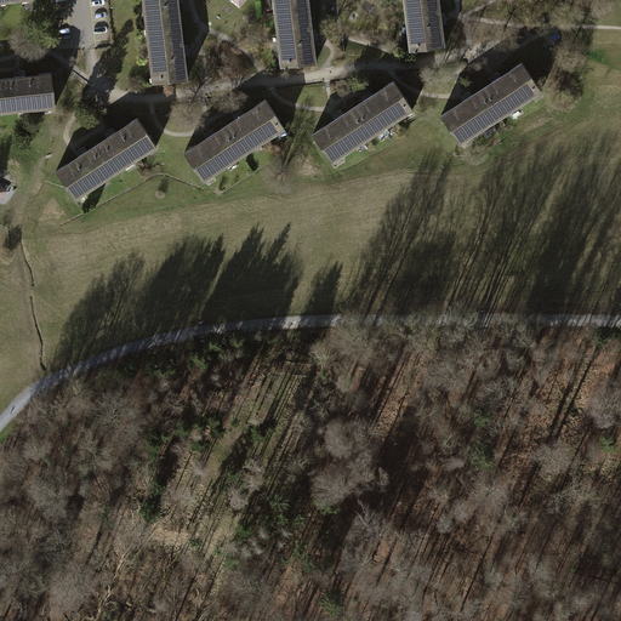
[(144,17),(146,28),(180,23),(178,12),(177,12),(176,3),(182,1),(182,0),(146,0),(148,16),(144,17)]
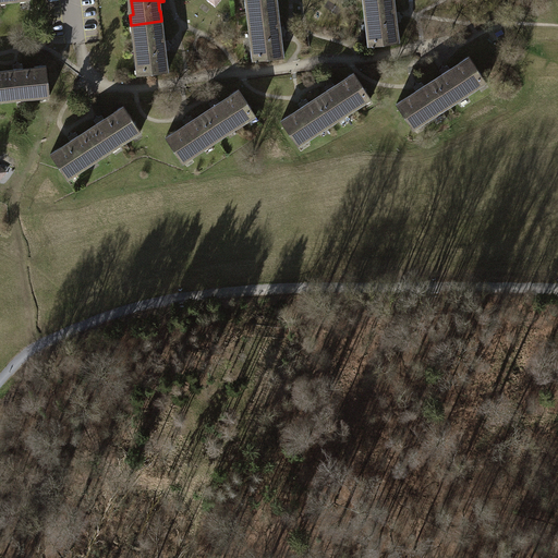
[(245,1),(246,11),(277,8),(276,0),(247,0),(249,1),(245,1)]
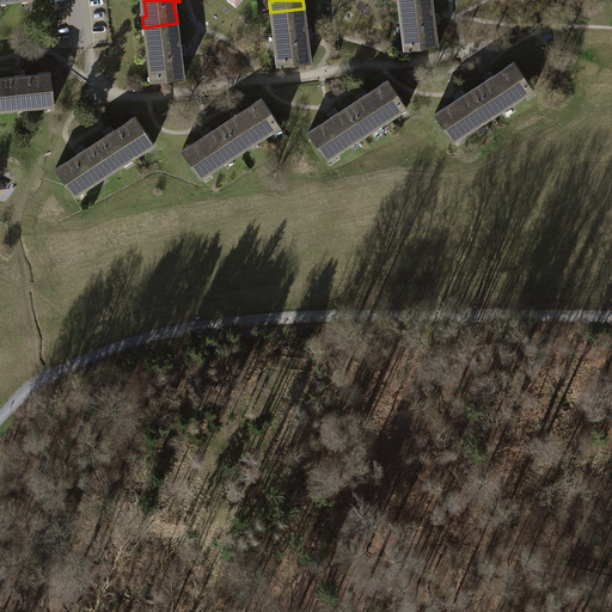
[(433,4),(432,0),(397,0),(398,6),(401,6),(405,38),(402,40),(403,50),(438,47),(436,34),(434,34),(433,24),(439,23),(439,22),(441,18),(438,16),(438,13),(432,14),(430,4),(433,4)]
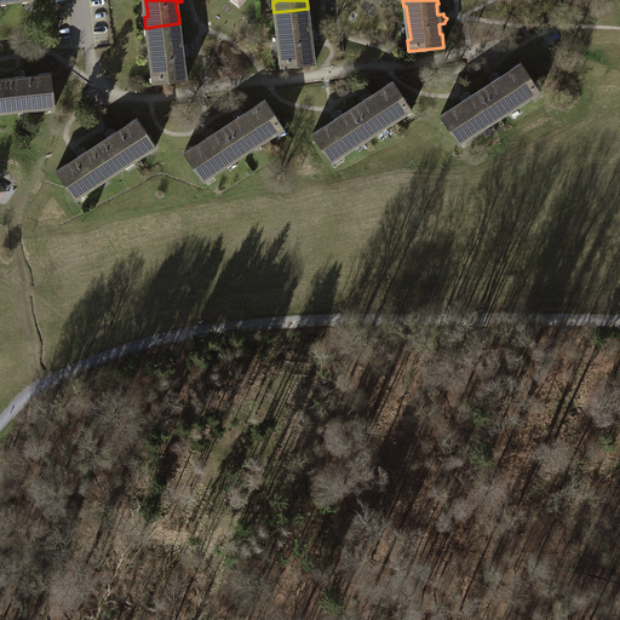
[(309,19),(308,9),(274,12),(275,23),(277,22),(282,56),(279,56),(280,67),(315,63),(313,51),(311,51),(310,40),(316,40),(316,38),(319,34),(315,33),(315,29),(308,30),(306,21),(309,19)]
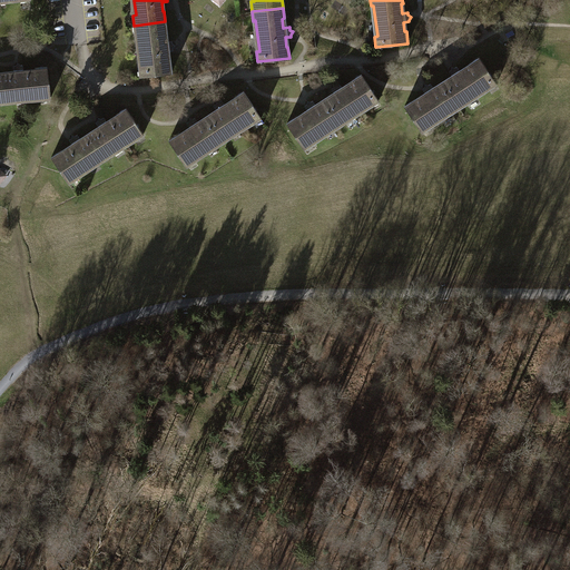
[(167,32),(165,21),(134,26),(135,35),(137,35),(141,65),(138,66),(139,76),(172,71),(170,60),(168,60),(167,51),(173,50),(173,48),(175,46),(172,43),(172,41),(166,41),(165,32),(167,32)]
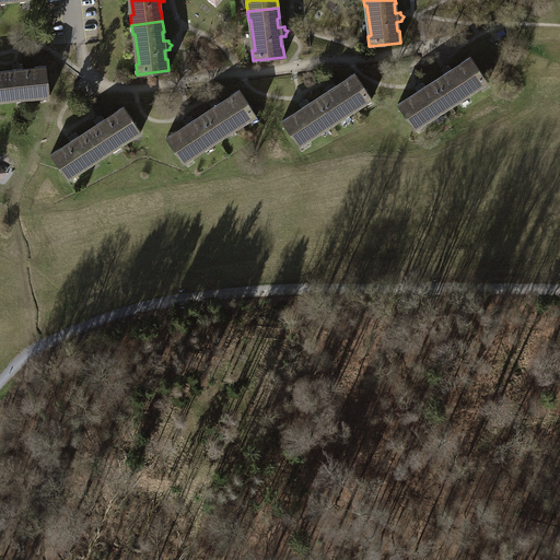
[(434,81),(448,103),(456,98),(458,101),(467,95),(465,92),(476,84),(478,88),(487,81),(469,55),(459,61),(461,63),(451,70),(447,66),(445,67),(443,66),(442,69),(440,70),(443,76),(434,81)]
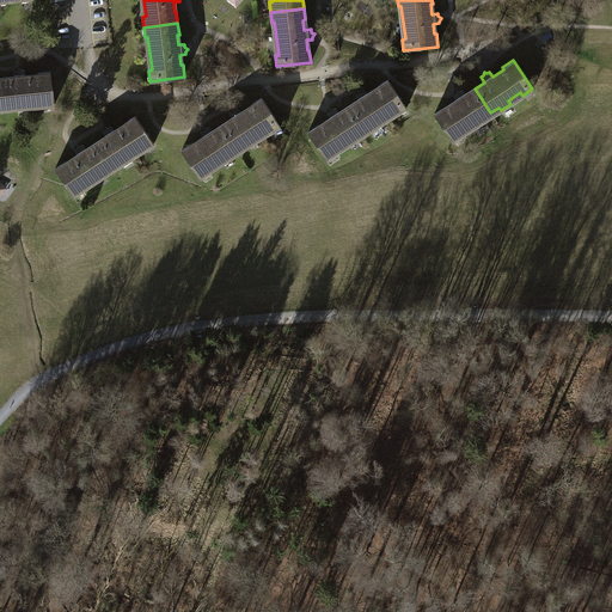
[(2,79),(6,108),(17,106),(17,110),(28,109),(26,104),(42,103),(43,106),(54,105),(50,71),(37,72),(38,74),(24,77),(24,69),(22,69),(19,68),(17,71),(14,71),(14,78),(2,79)]
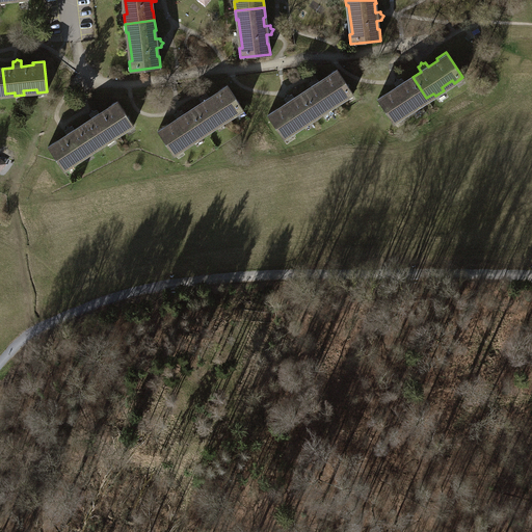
[(303,94),(317,114),(324,109),(326,112),(334,107),(331,104),(343,97),(345,99),(353,94),(337,69),(327,75),(328,76),(319,83),(316,78),(314,79),(311,79),(311,81),(309,83),(312,87),(303,94)]
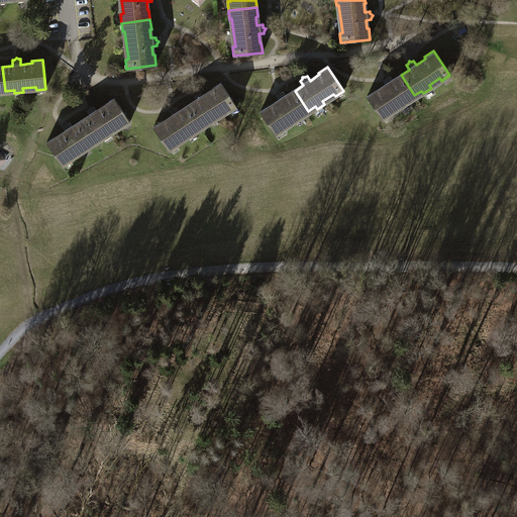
[(375,107),(384,119),(391,114),(390,112),(400,105),(401,108),(409,103),(407,100),(414,95),(401,75),(392,81),(389,77),(388,78),(385,77),(384,80),(383,81),(386,86),(376,92),(375,90),(367,95),(375,107)]
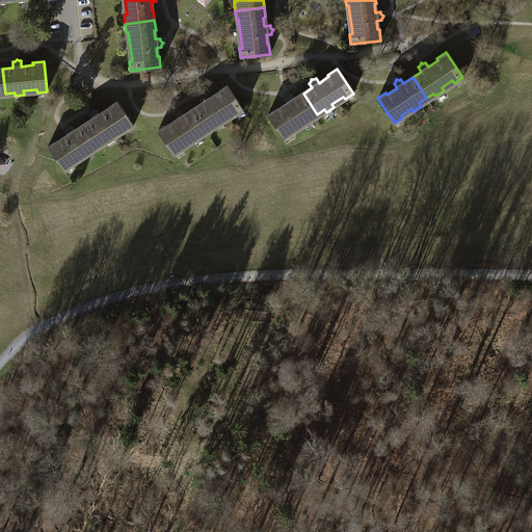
[(193,109),(207,130),(214,126),(216,128),(223,123),(221,120),(233,112),(235,115),(243,109),(227,84),(217,90),(218,92),(209,99),(206,94),(204,95),(201,95),(201,97),(198,99),(202,104),(193,109)]
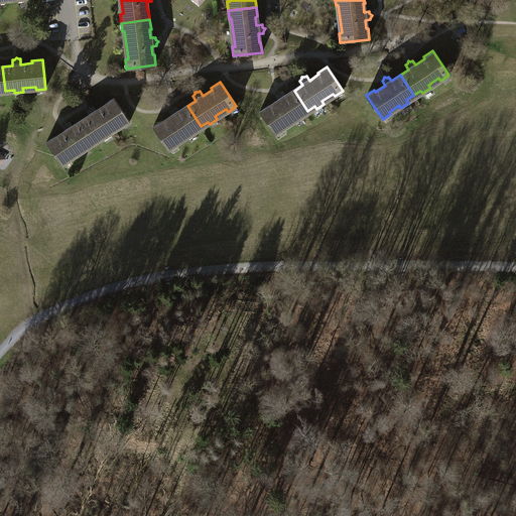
[(268,123),(276,135),(284,130),(283,127),(293,121),(294,123),(302,118),(300,116),(307,111),(294,91),(285,97),(282,92),(280,93),(278,93),(277,96),(276,97),(279,101),(269,107),(268,106),(260,111),(268,123)]
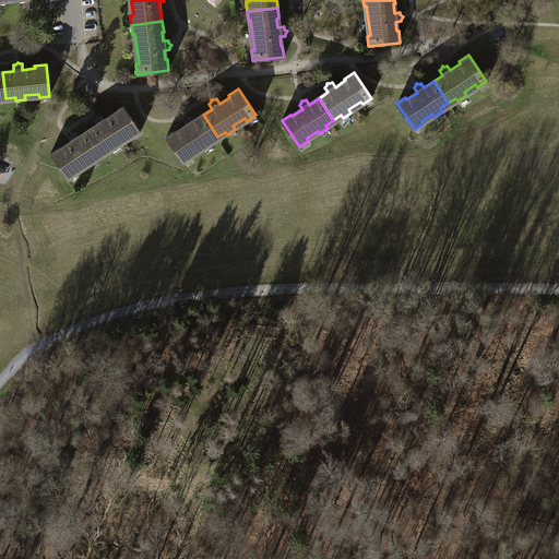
[(87,131),(102,153),(109,149),(111,151),(119,146),(118,143),(130,135),(131,138),(140,132),(123,106),(114,113),(115,114),(104,120),(100,116),(99,117),(96,116),(96,119),(93,120),(96,126),(87,131)]
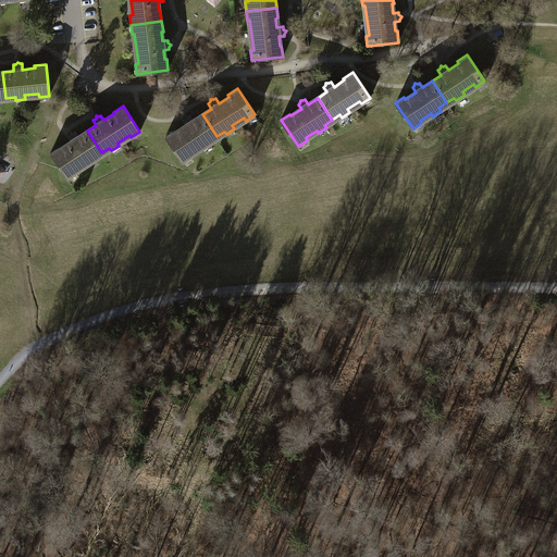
[(174,149),(183,162),(192,157),(189,153),(200,147),(202,149),(210,144),(209,141),(217,136),(202,114),(193,121),(189,115),(187,116),(185,116),(184,120),(182,121),(185,125),(175,132),(174,131),(165,136),(174,149)]
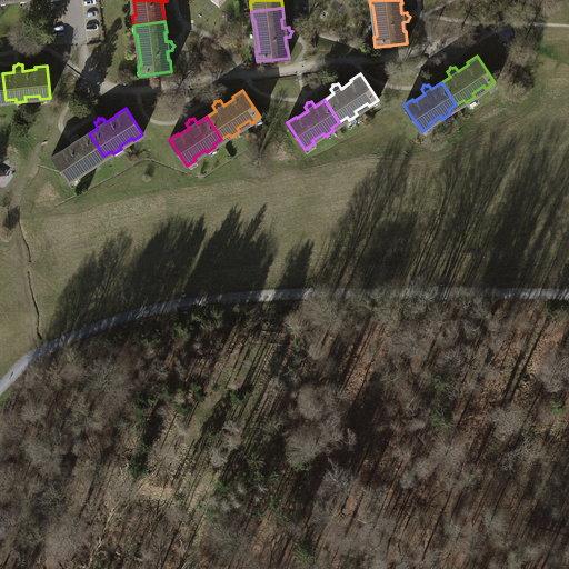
[(60,168),(69,182),(78,177),(76,173),(87,167),(89,169),(97,165),(96,161),(103,156),(89,133),(80,140),(77,135),(75,136),(71,136),(70,139),(69,139),(72,145),(61,151),(60,149),(51,155),(60,168)]
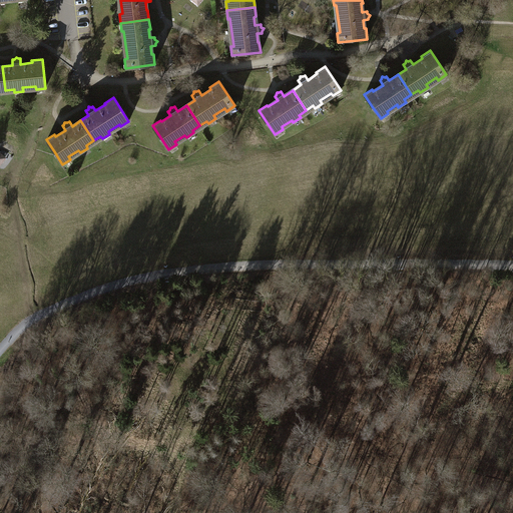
All buildings are outlined.
